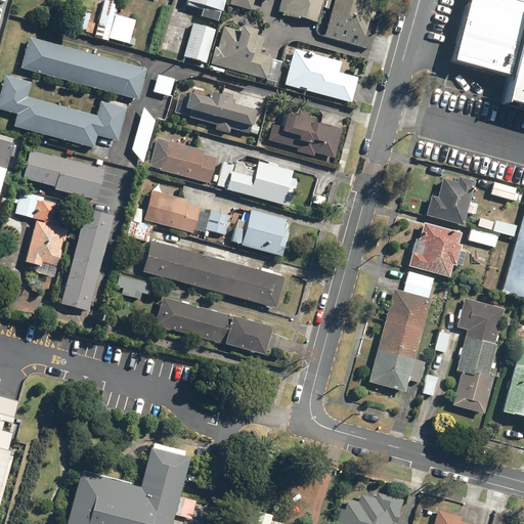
[(117,2),(106,0),(102,0),(93,37),(107,41),(117,2)]
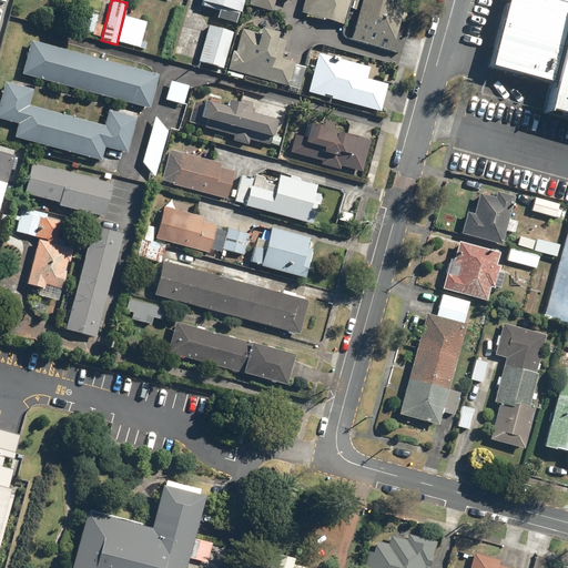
[(242,0),(202,0),(202,2),(240,12),(242,0)]
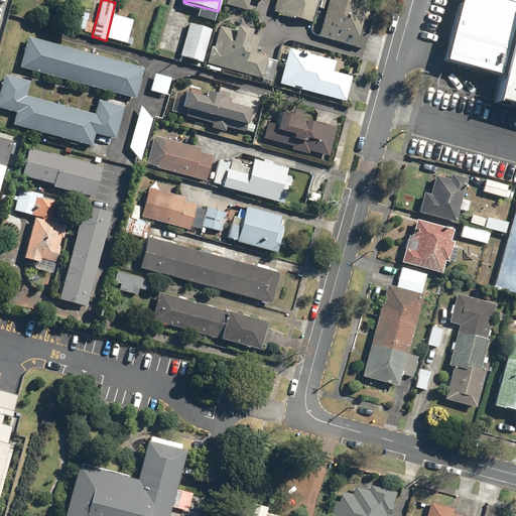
[(263,0),(226,0),(225,4),(246,11),(249,0),(256,0),(263,2),(263,0)]
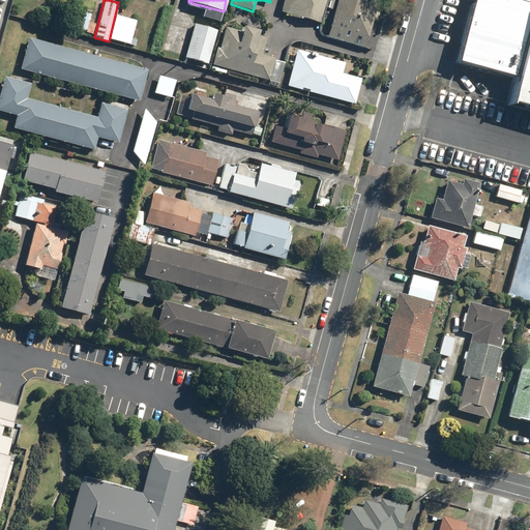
[(325,0),(283,0),(280,11),(320,23),(325,0)]
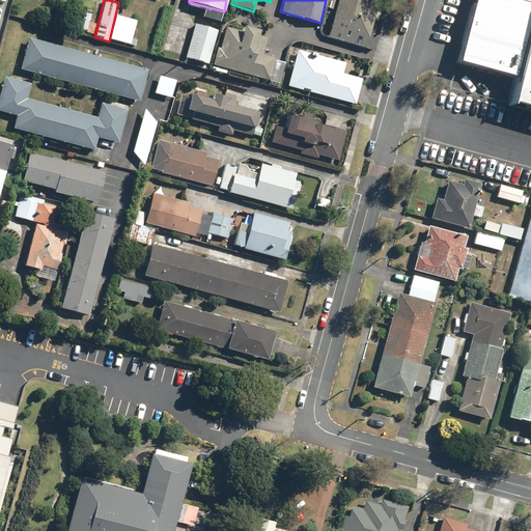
[(379,0),(336,0),(326,36),(365,48),(379,0)]
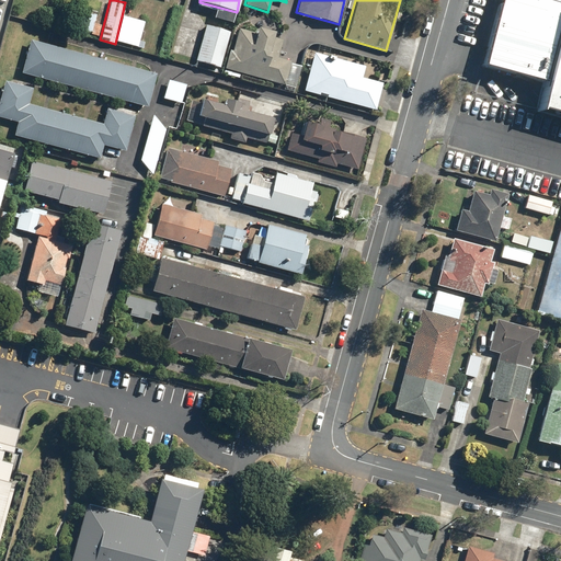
[(560,3),(547,0),(495,0),(479,64),(540,81),(557,18),(560,3)]
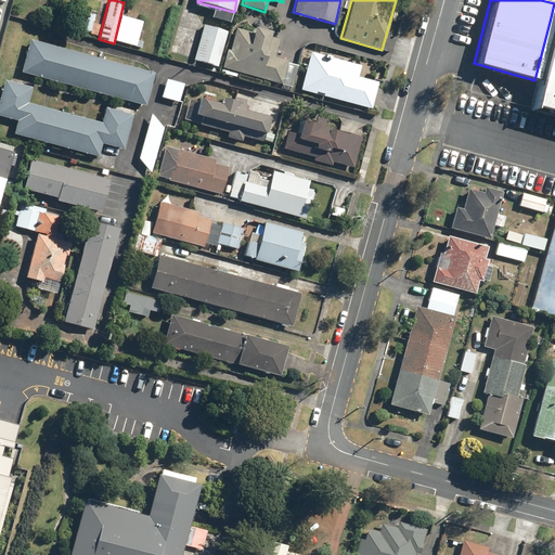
[(95,12),(84,9),(77,34),(88,37),(95,12)]
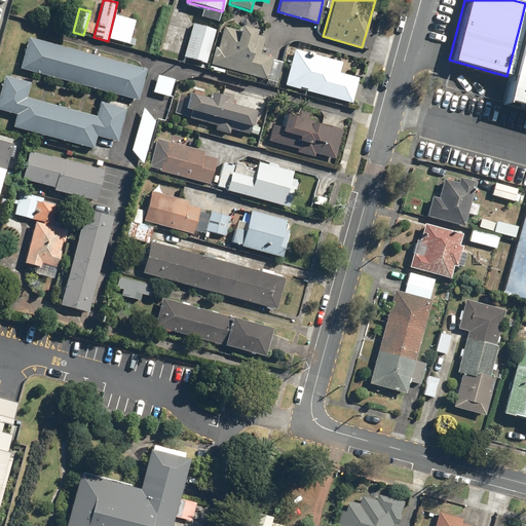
[(525,109),(525,17),(522,16),(506,76),(498,102),(525,109)]
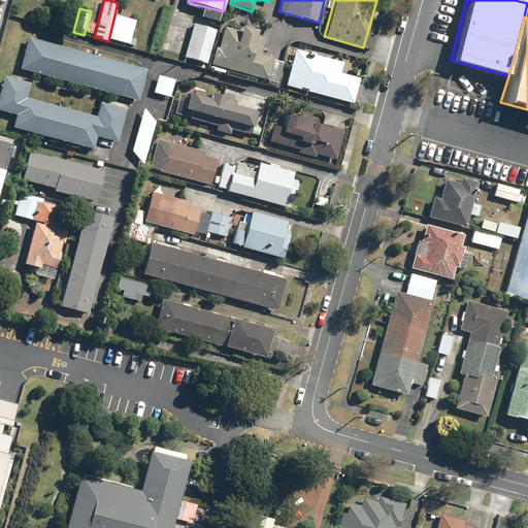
[(216,30),(193,24),(184,58),(206,64),(216,30)]
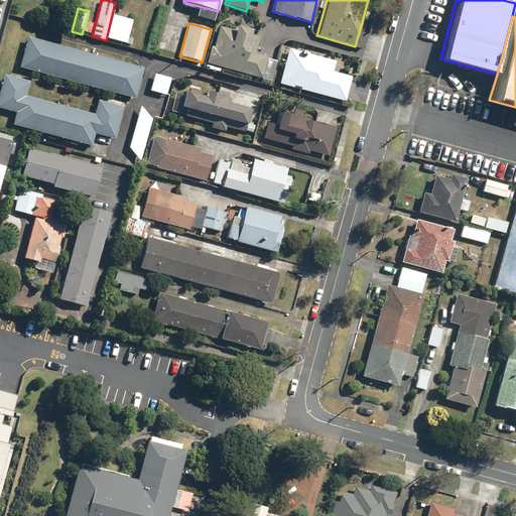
[(236,31),(220,26),(214,47),(211,46),(206,63),(261,79),(267,56),(255,52),(259,36),(252,34),(253,30),(238,26),(236,31)]
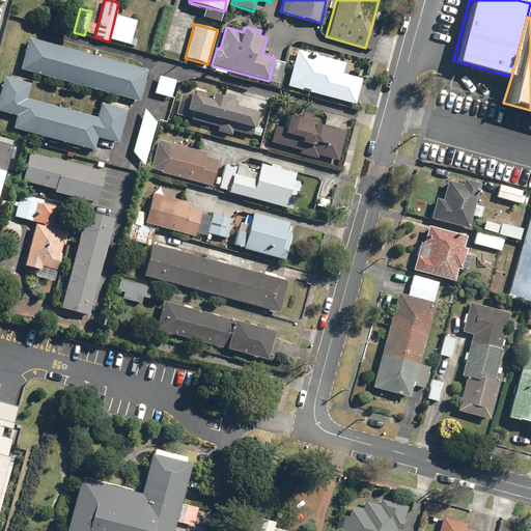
[(147,71),(28,38),(20,70),(139,101),(147,71)]
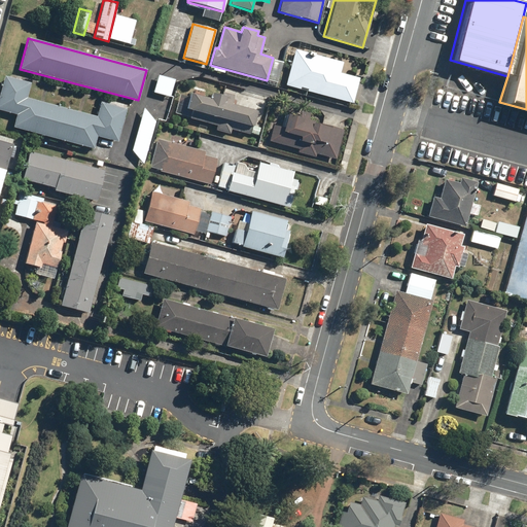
[(342,62),(293,49),(284,86),(351,104),(358,78),(339,73),(342,62)]
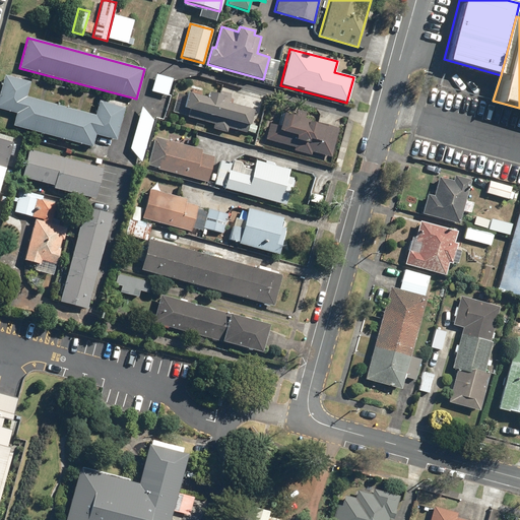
[(172,79),(155,74),(150,91),(167,96),(172,79)]
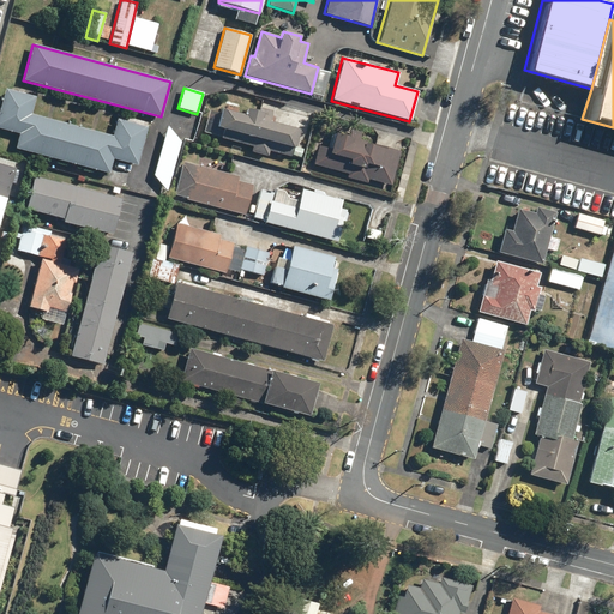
[(36,97),(5,89),(0,107),(0,128),(18,134),(14,148),(109,174),(113,160),(137,166),(148,127),(116,119),(112,136),(31,114),(36,97)]
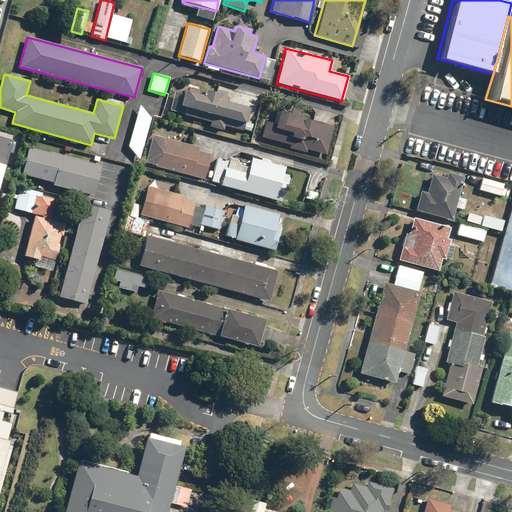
[(204,97),(184,91),(180,106),(246,124),(250,109),(218,100),(219,95),(205,92),(204,97)]
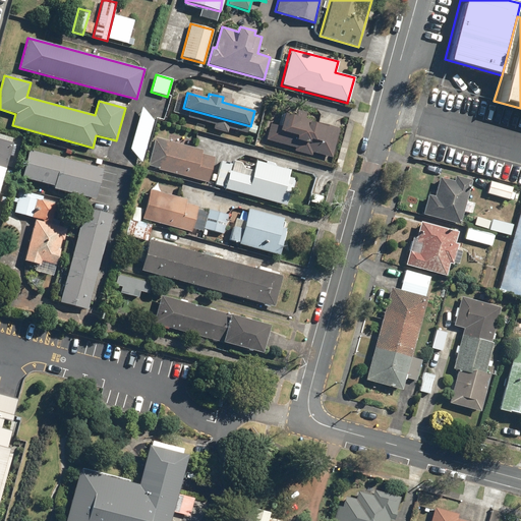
[(154,120),(141,108),(129,149),(141,163),(154,120)]
